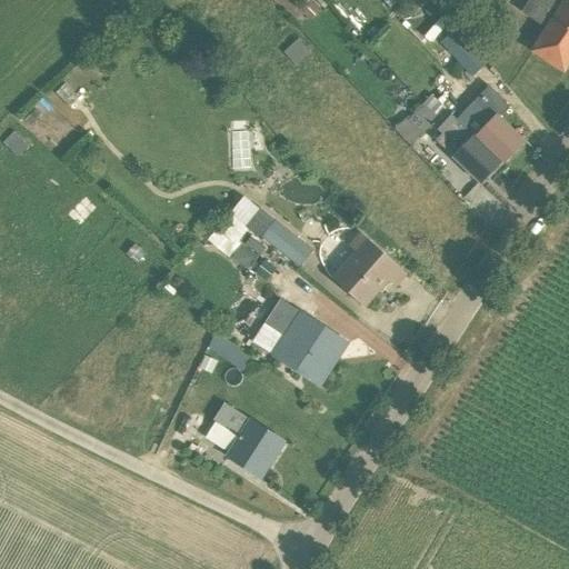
[(568,61),(568,0),(528,0),(520,13),(543,29),(529,51),(562,72),(568,61)]
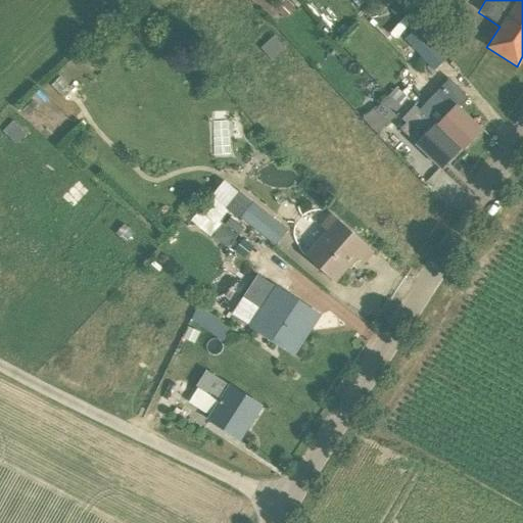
[(444,60),(417,29),(405,40),(432,72),(444,60)]
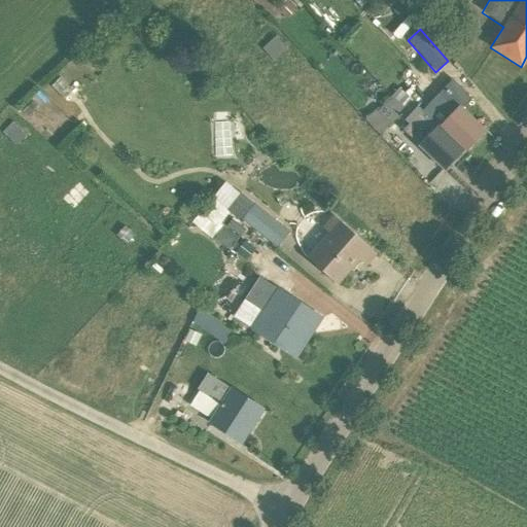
[(274,38),(261,49),(273,62),(285,49),(274,38)]
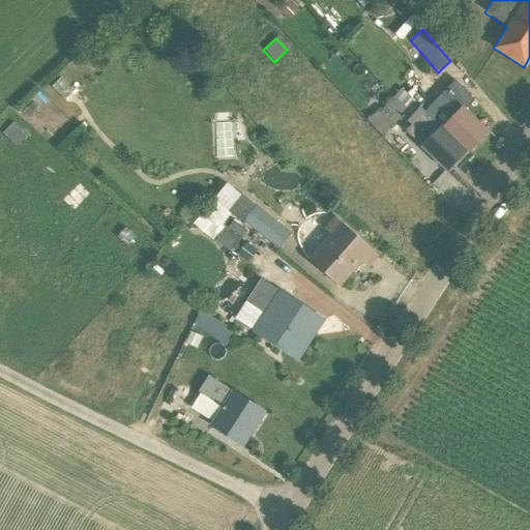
[(60,79),(51,88),(63,100),(72,92),(60,79)]
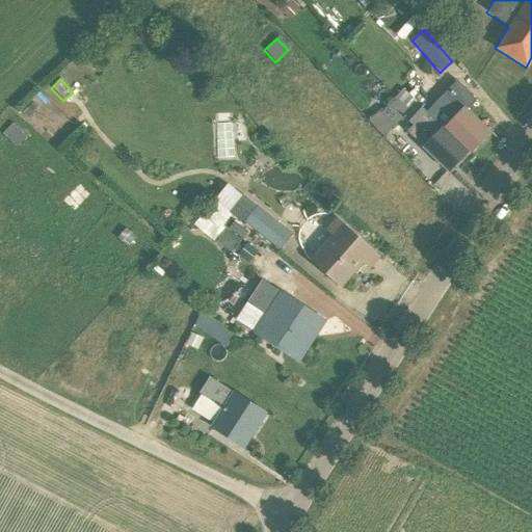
[(457,83),(427,114),(468,153),(486,133),(460,109),(472,97),(457,83)]
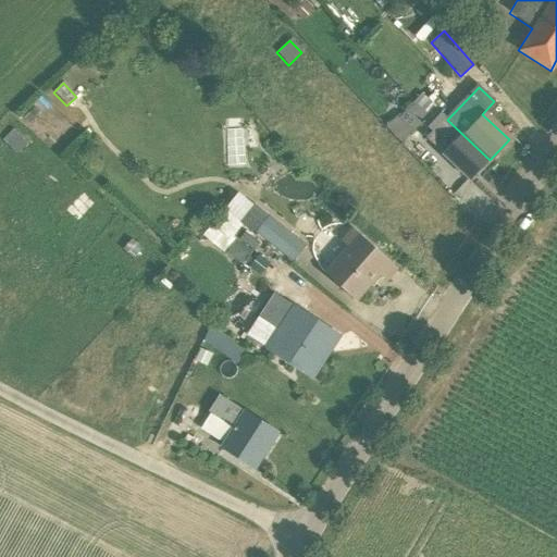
[(398,114),(386,127),(401,143),(421,123),(430,131),(421,141),(438,158),(442,155),(470,181),(490,160),(435,109),(428,115),(415,102),(401,116),(398,114)]
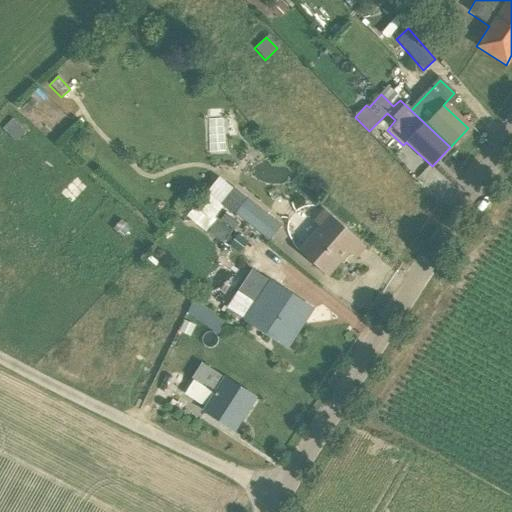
[(12,119),(2,129),(15,141),(24,131),(12,119)]
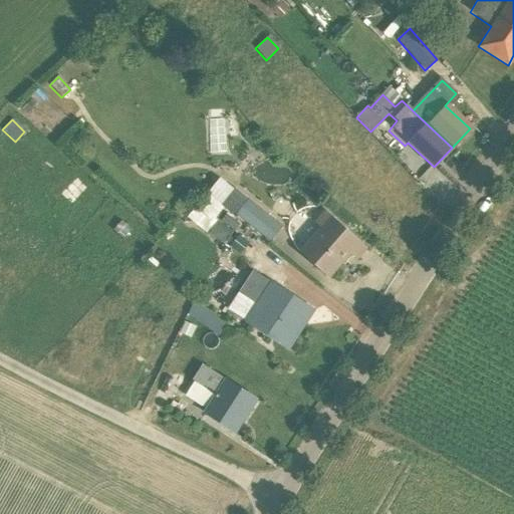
[(219,180),(207,195),(233,216),(236,213),(270,241),(282,227),(248,199),(246,201),(219,180)]
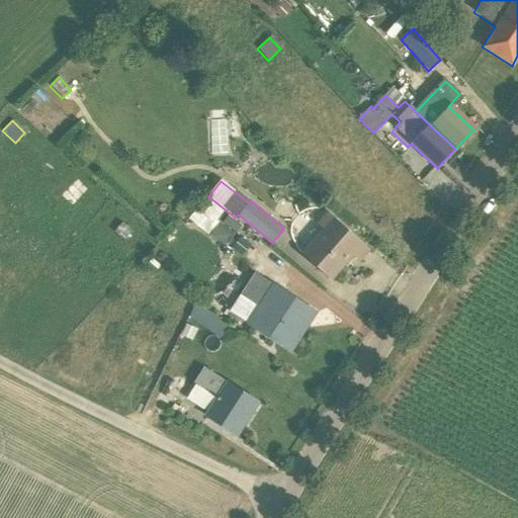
[(225,210),(208,196),(188,220),(208,236),(216,227),(213,225),(225,210)]
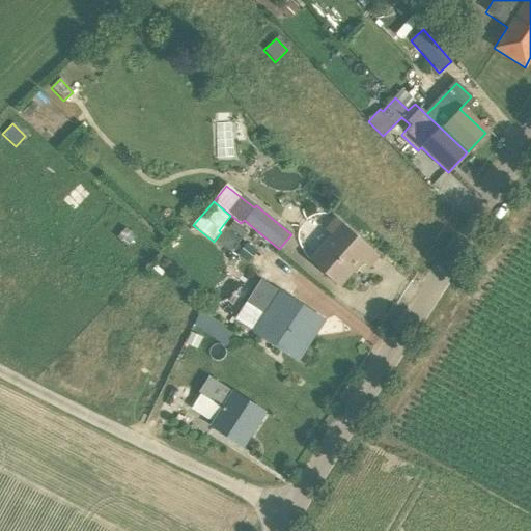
[(339,287),(361,262),(368,269),(379,256),(335,218),(325,229),(330,235),(309,260),(339,287)]
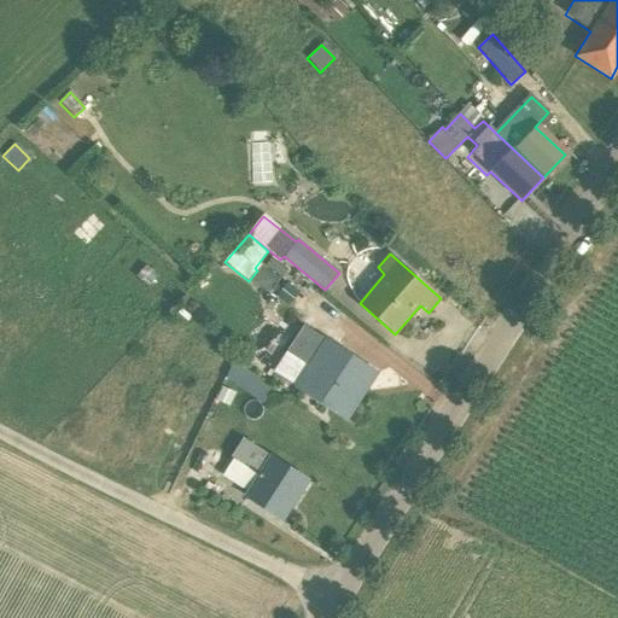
[(286,284),(275,298),(287,307),(298,293),(286,284)]
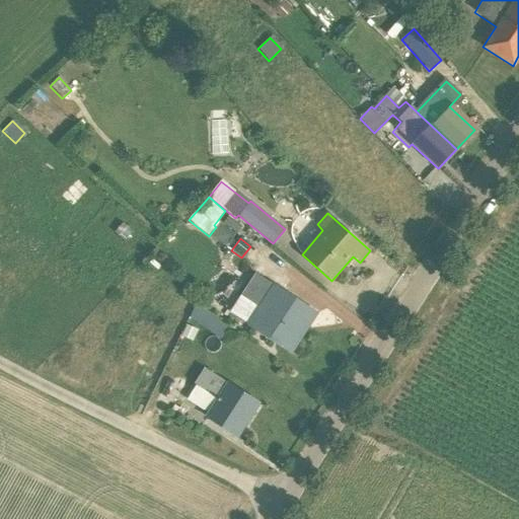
[(255,275),(229,312),(290,352),(315,313),(314,313),(255,275)]
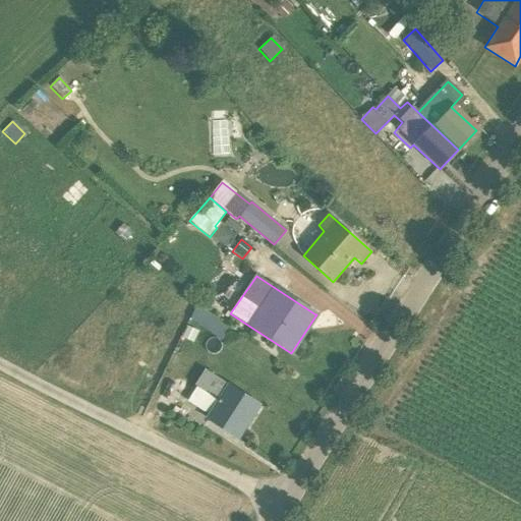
[(215,321),(203,312),(189,330),(203,339),(215,321)]
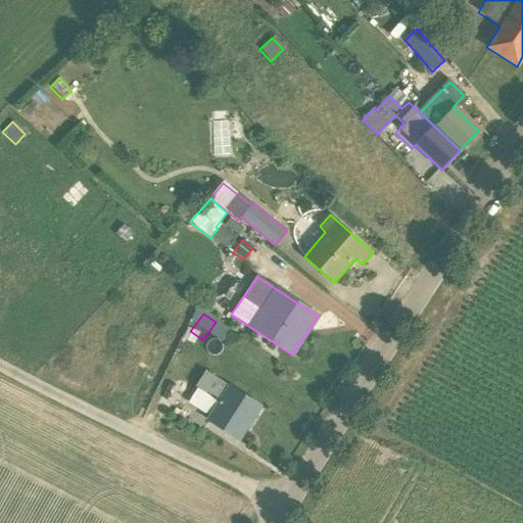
[(259,407),(205,372),(195,387),(197,389),(189,401),(210,416),(207,421),(238,440),(259,407)]
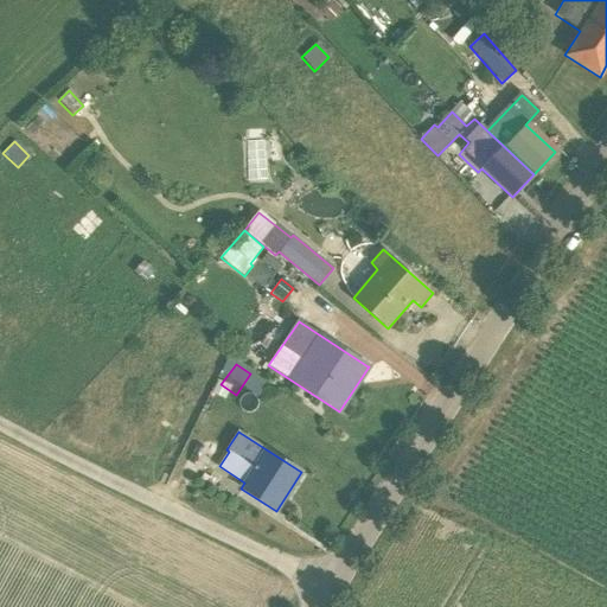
[(146,461),(131,460),(129,474),(145,475),(146,461)]
